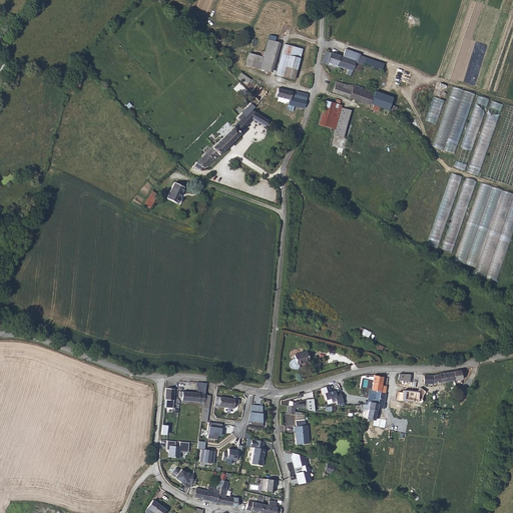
[(268,73),(273,57),(277,43),(272,42),(268,56),(267,59),(252,55),(250,61),(248,68),(268,73)]
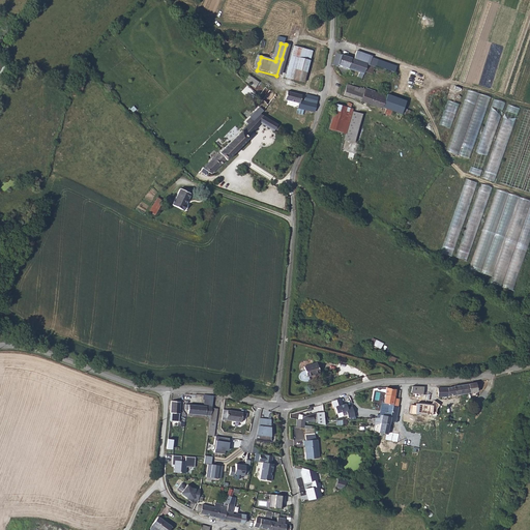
[(289,59),(285,74),(284,75),(304,81),(308,66),(313,51),(298,47),(292,45),(289,59)]
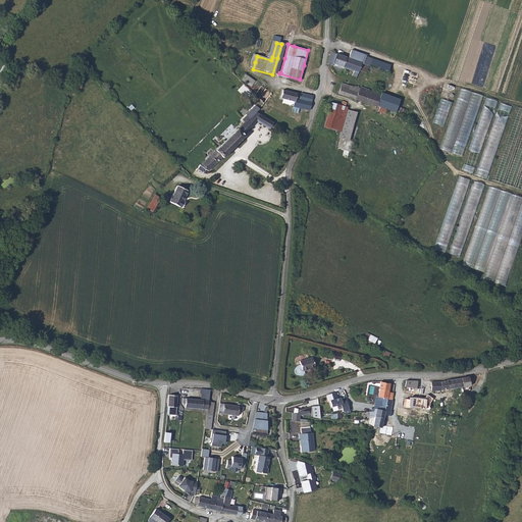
[(375,60),(367,57),(367,56),(352,50),(351,54),(356,56),(355,60),(362,63),(369,65),(369,64),(373,66),(375,60)]
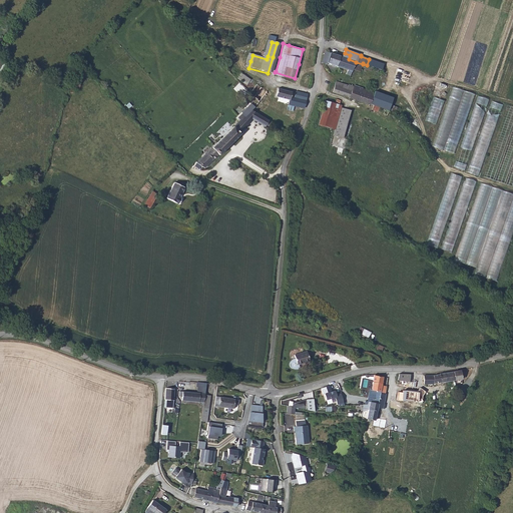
[(342,57),(327,52),(326,51),(322,63),(326,64),(326,65),(329,66),(330,64),(352,72),(353,70),(356,62),(349,59),(342,57)]
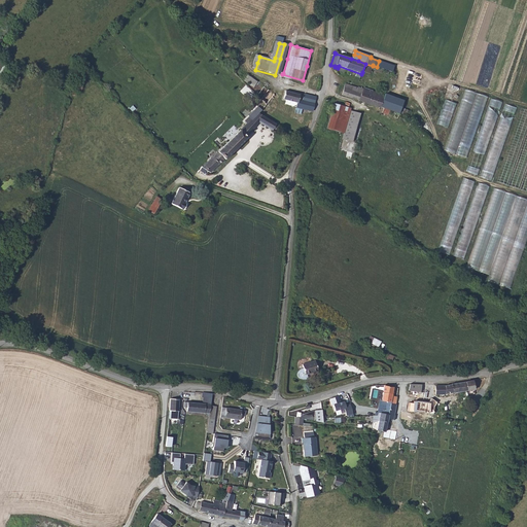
[(395,67),(379,61),(377,67),(388,71),(393,72),(395,67)]
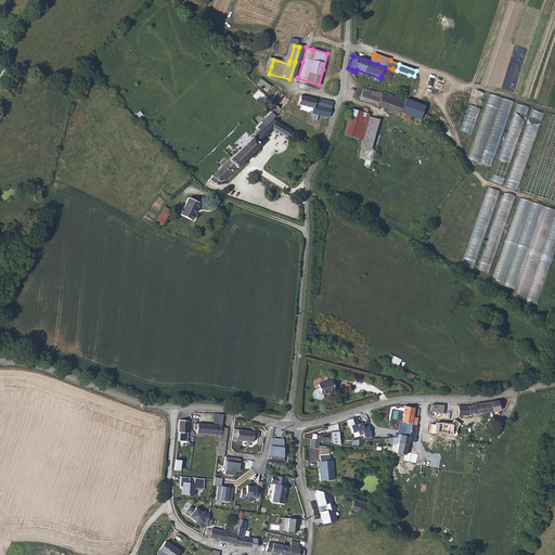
[(382,76),(389,79),(392,69),(385,67),(382,76)]
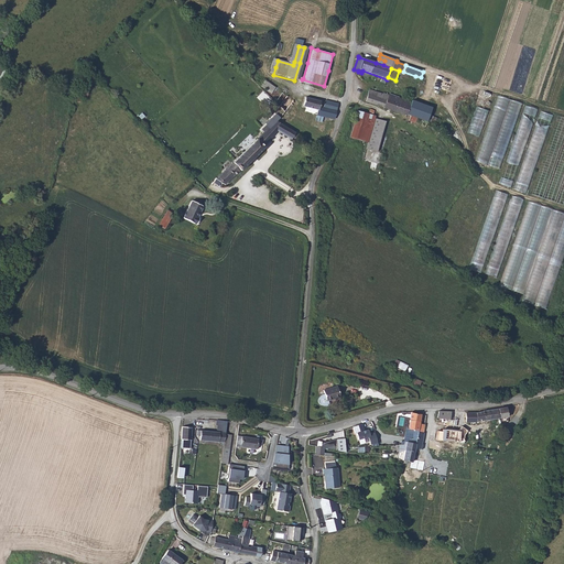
[(89,78),(79,76),(73,97),(83,100),(89,78)]
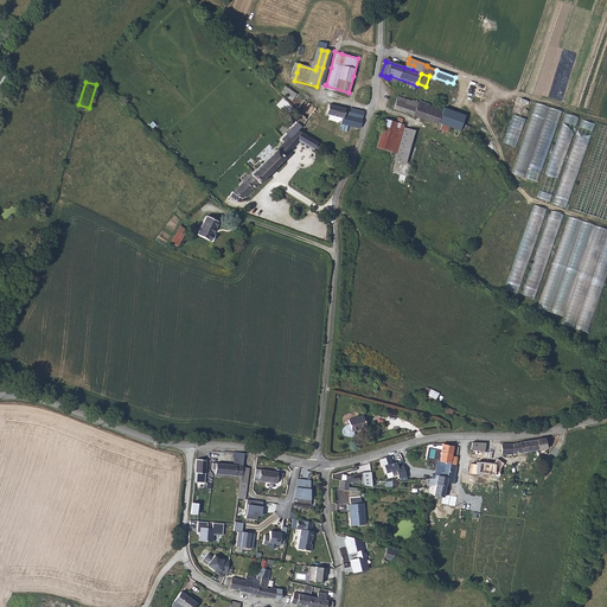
[(293,100),(298,93),(285,85),(281,93),(293,100)]
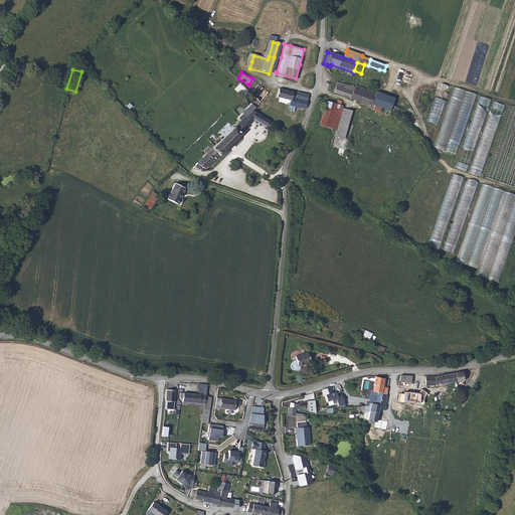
[(335,91),(365,103),(369,93),(365,91),(366,90),(356,86),(355,88),(338,80),(335,91)]
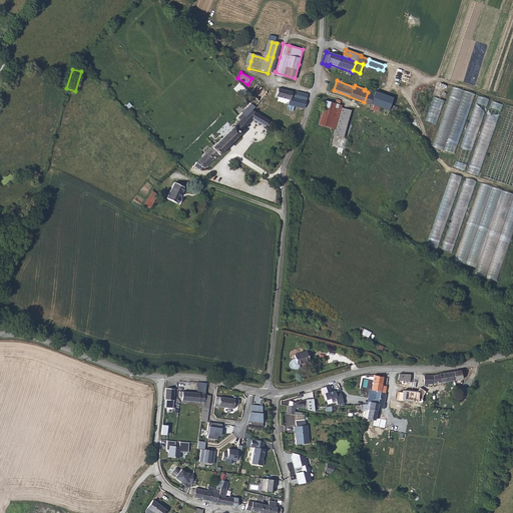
[(245,90),(251,96),(257,102),(267,92),(260,85),(255,81),(245,90)]
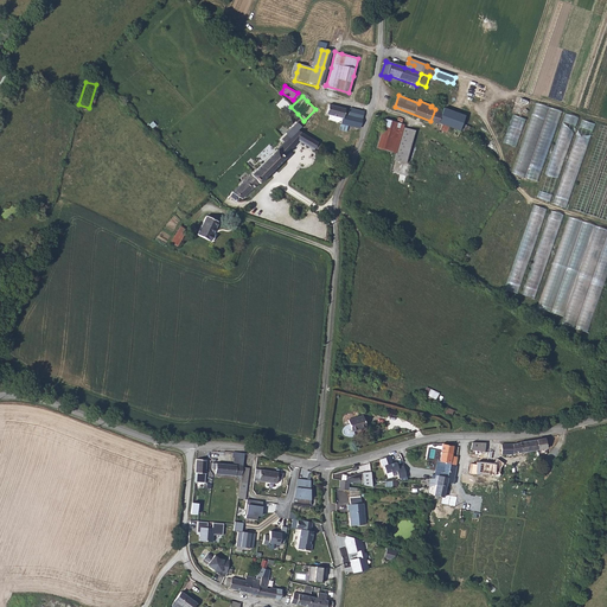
[(540,181),(561,110),(536,102),(513,173),(526,177),(526,178),(540,181)]
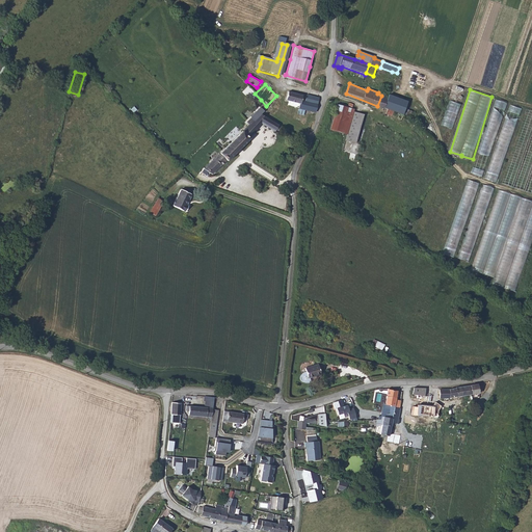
[(306,110),(308,110),(316,112),(320,98),(308,94),(308,96),(288,90),(286,99),(289,100),(288,104),(299,107),(299,108),(306,110)]
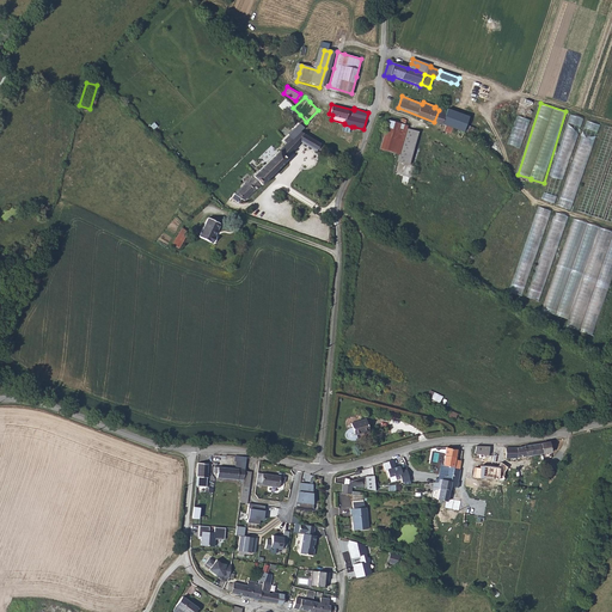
[(442,123),(446,112),(442,111),(439,110),(434,122),(441,126),(442,123)]
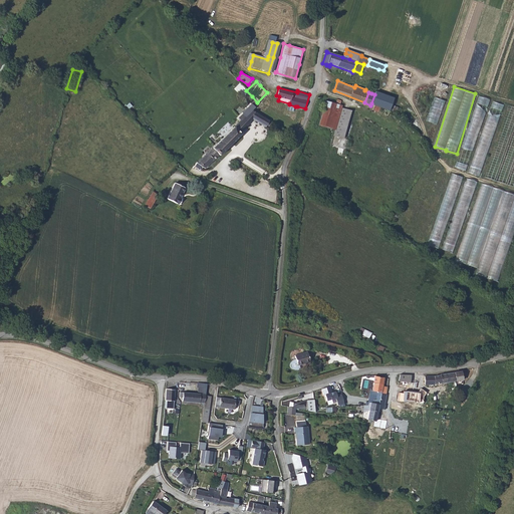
[(393,100),(375,93),(374,94),(371,103),(376,104),(390,110),(393,100)]
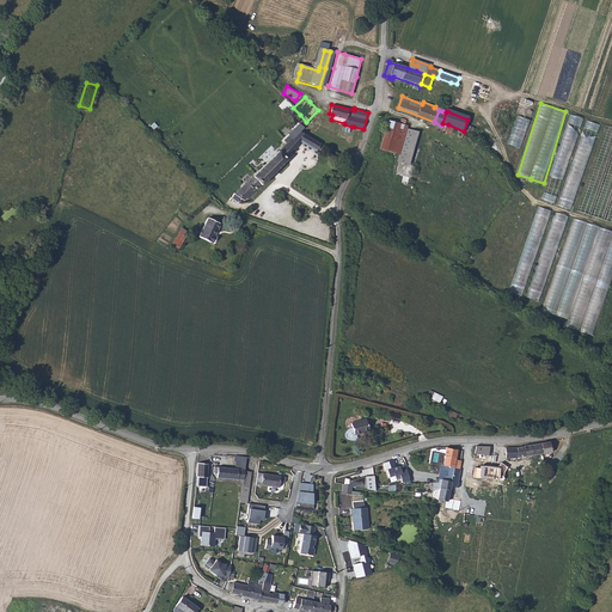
[(521,148),(531,120),(518,115),(508,144),(521,148)]
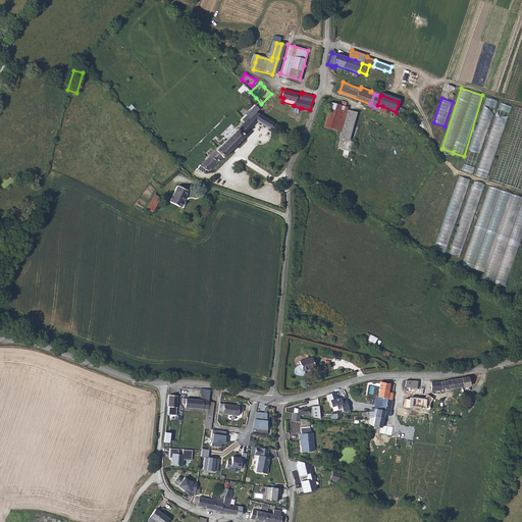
[(488,98),(485,104),(496,107),(498,101),(488,98)]
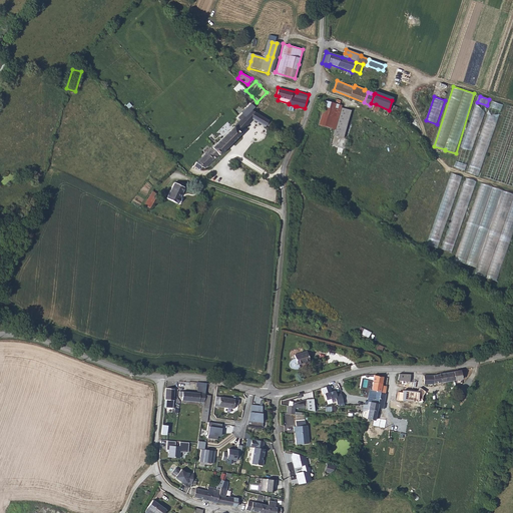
[(318,125),(335,130),(333,136),(343,139),(352,110),(342,108),(343,106),(340,105),(335,104),(335,103),(331,115),(322,112),(318,125)]
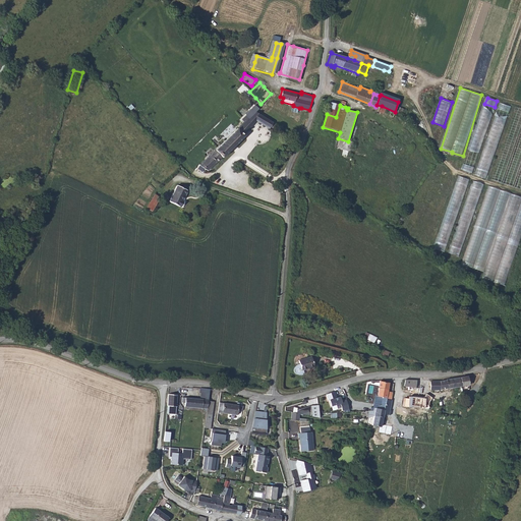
[(520,188),(520,109),(514,107),(493,180),(520,188)]
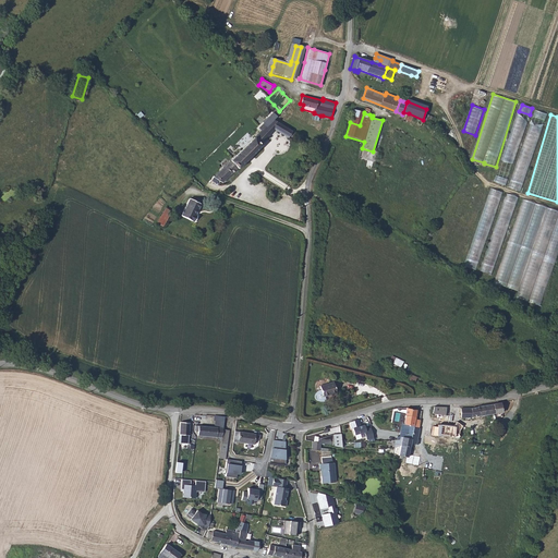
[(273,130),(286,137),(290,131),(271,119),(263,129),(268,134),(273,130)]
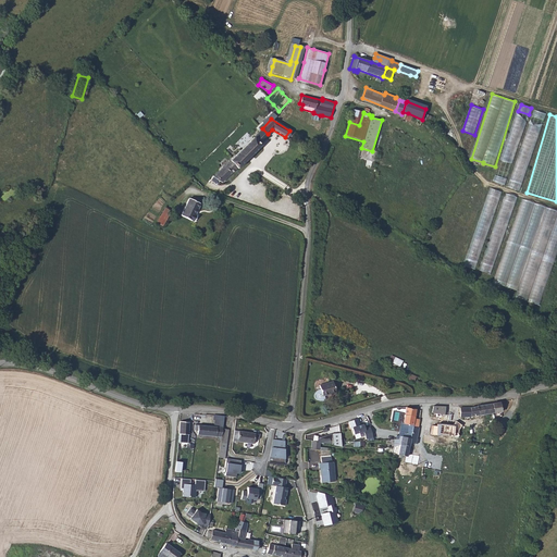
[(259,145),(268,134),(262,128),(252,138),(259,145)]
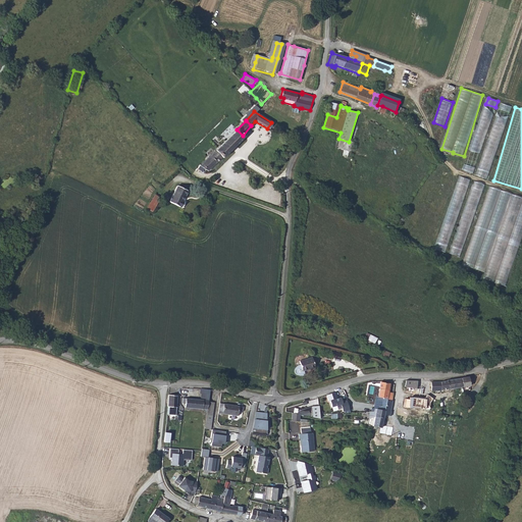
[(222,158),(244,137),(243,136),(237,129),(201,166),(207,172),(221,158),(222,158)]
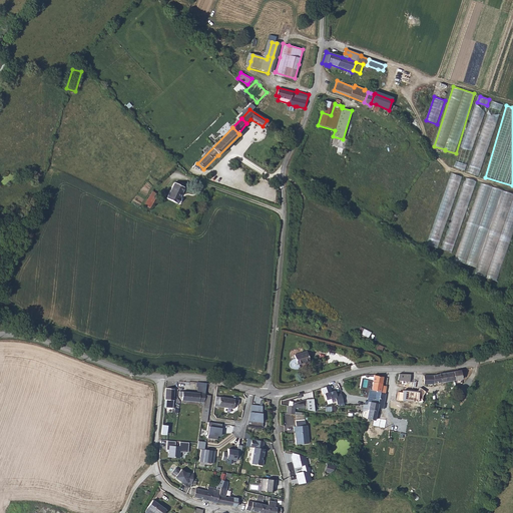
[(468,172),(479,175),(484,160),(477,158),(475,164),(471,163),(468,172)]
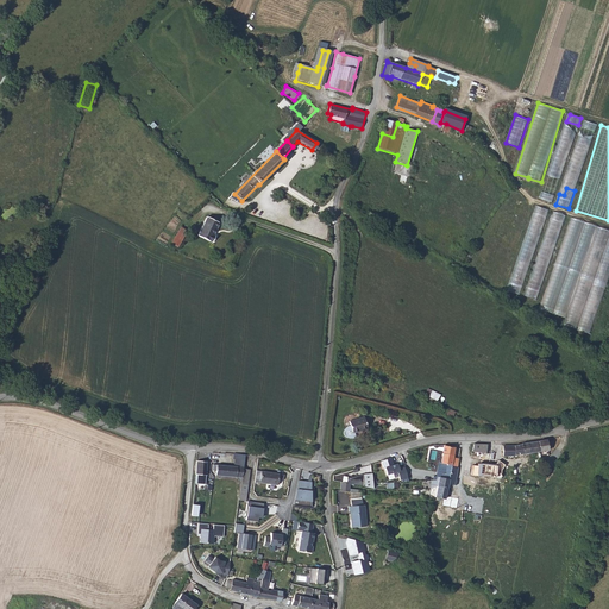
[(521,294),(547,208),(535,205),(509,290),(521,294)]
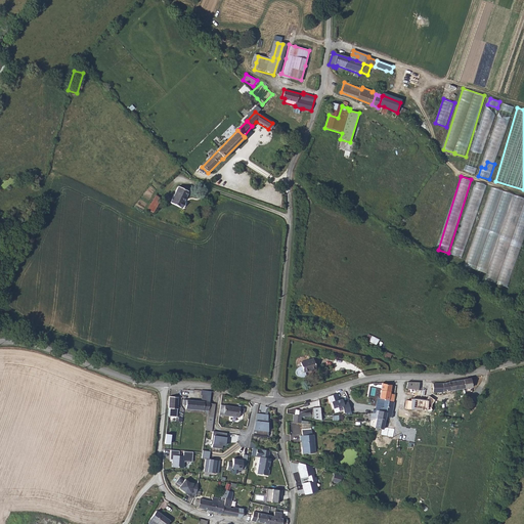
[(464,258),(485,184),(476,181),(474,190),(479,191),(477,198),(474,197),(470,208),(469,212),(465,211),(452,254),(464,258)]
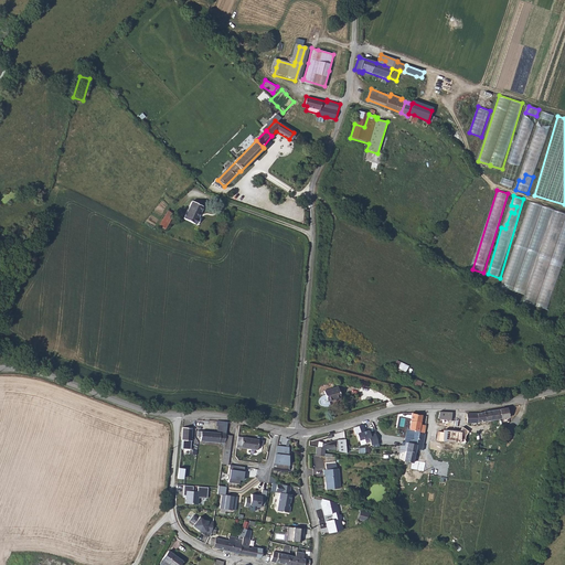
[(202,208),(191,202),(182,220),(195,226),(199,219),(196,217),(202,208)]
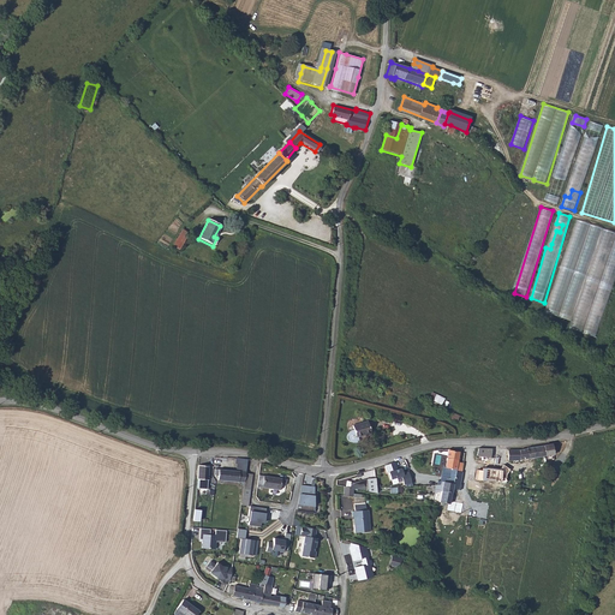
[(614,231),(574,220),(548,312),(572,320),(569,328),(598,336),(614,280),(614,231)]
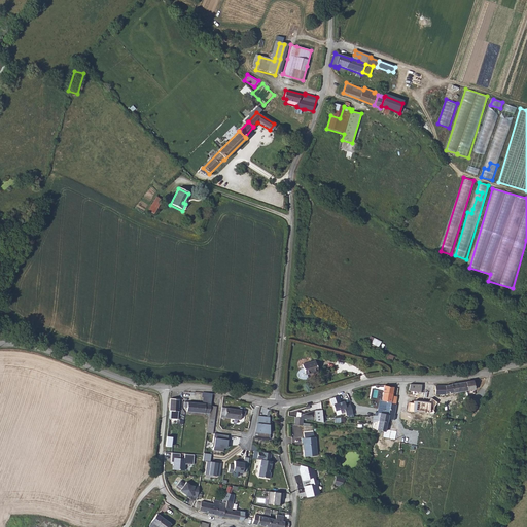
[(161,202),(155,199),(149,211),(154,214),(161,202)]
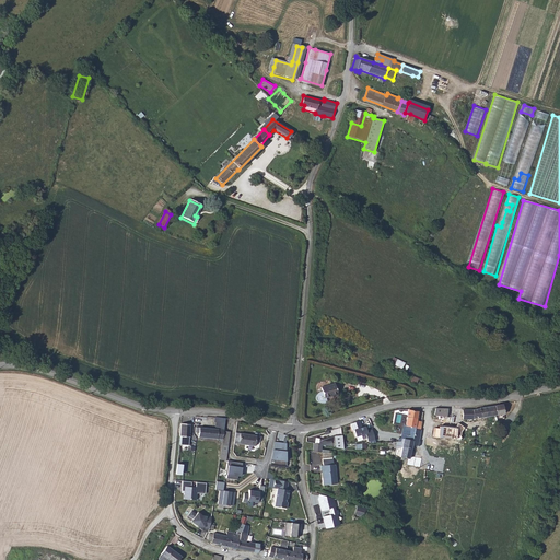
[(391,362),(403,368),(406,362),(394,357),(391,362)]
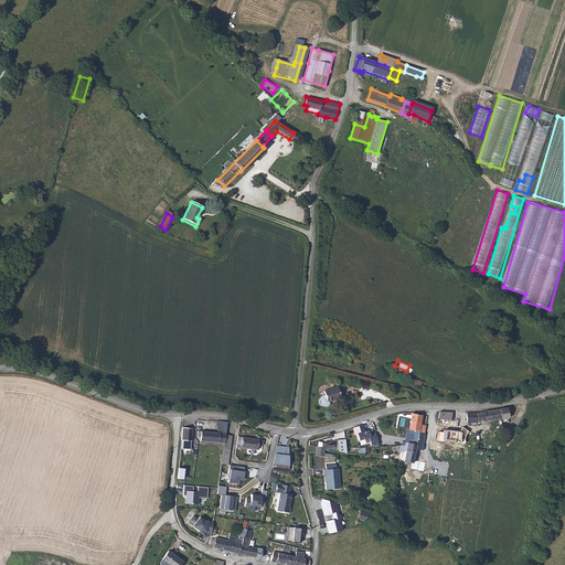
[(416,390),(426,393),(428,387),(418,384),(416,390)]
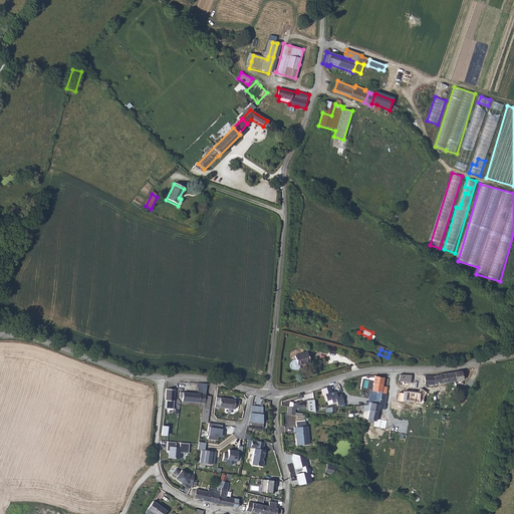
[(303,352),(291,355),(292,359),(290,360),(287,362),(286,363),(288,369),(290,369),(293,369),(295,369),(294,365),(306,362),(303,352)]
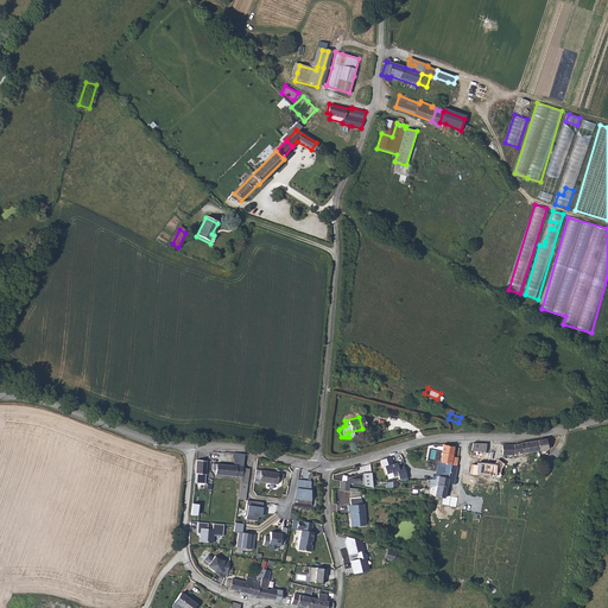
[(538,439),(539,450),(548,449),(546,438),(538,439)]
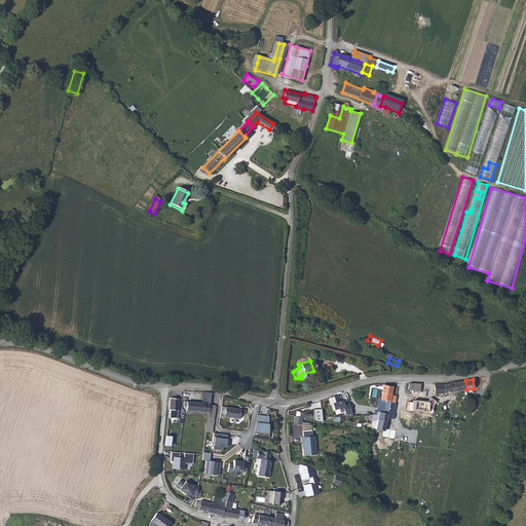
[(444,384),(445,392),(466,389),(465,380),(450,382),(450,383),(444,384)]
